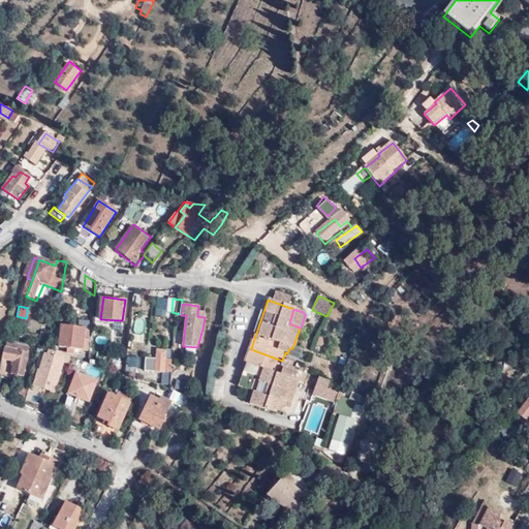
[(90,349),(91,328),(61,325),(59,347),(90,349)]
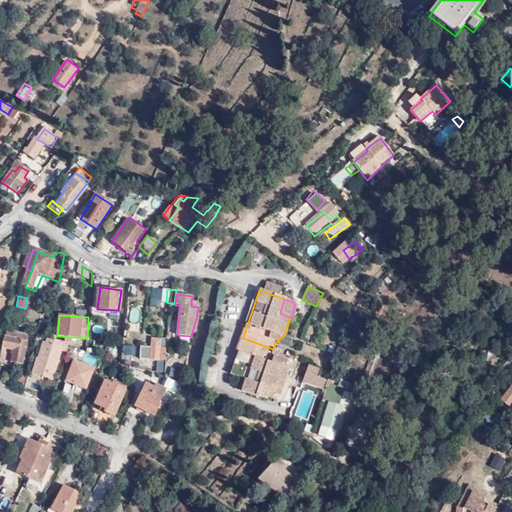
[(22,364),(27,335),(18,333),(18,336),(6,335),(2,366),(11,367),(12,362),(22,364)]
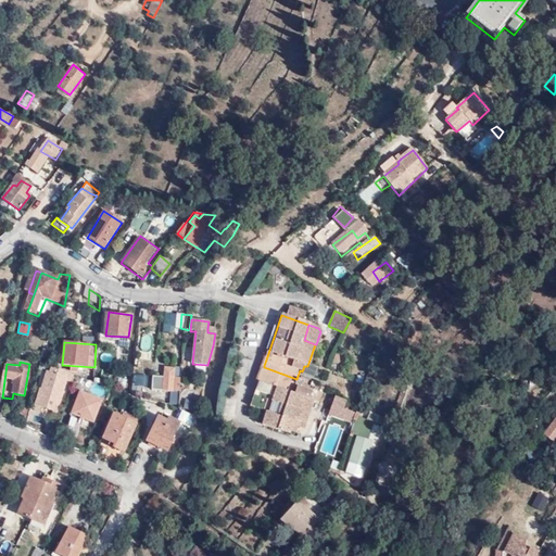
[(174,409),(178,412),(185,367),(165,365),(165,374),(163,388),(176,389),(174,409)]
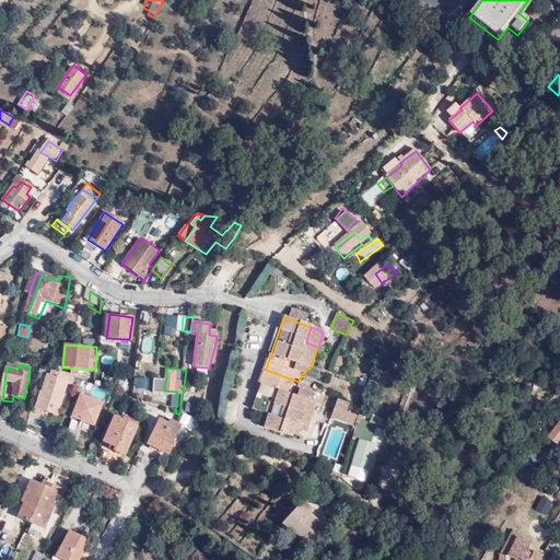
[(266,370),(266,369),(260,386),(276,392),(264,429),(292,438),(295,429),(302,431),(304,424),(308,427),(315,404),(312,403),(314,395),(295,389),(299,382),(266,370)]
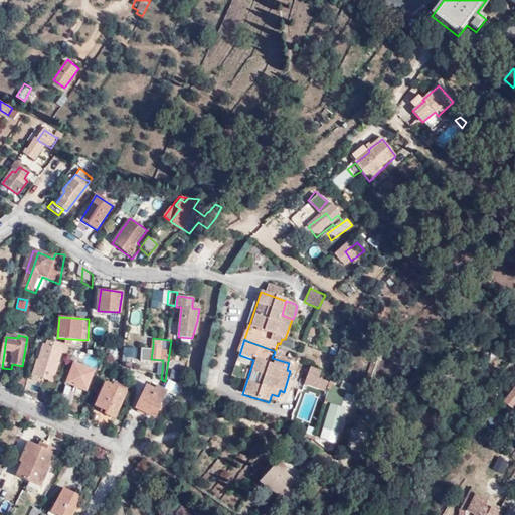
[(71,350),(48,343),(46,342),(30,376),(52,387),(60,366),(57,364),(63,352),(69,355),(71,350)]
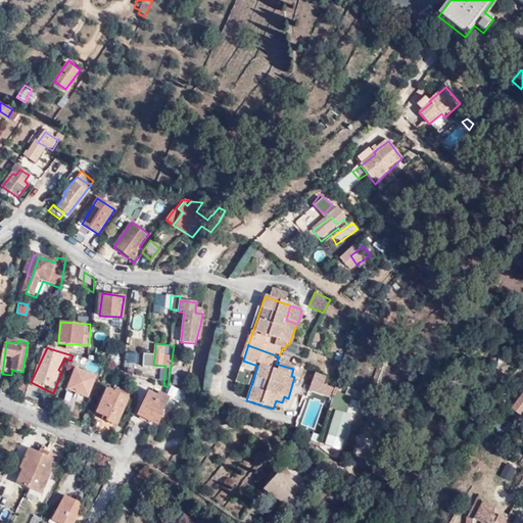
[(153,365),(155,351),(142,350),(142,365),(153,365)]
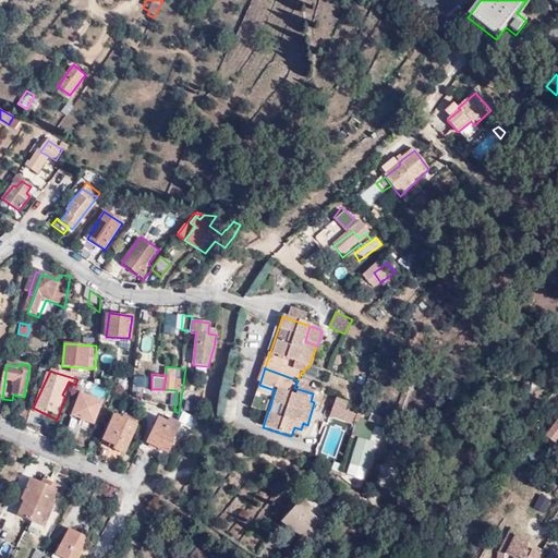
[(86,392),(89,384),(77,379),(75,385),(73,389),(81,393),(72,412),(93,421),(102,400),(86,392)]
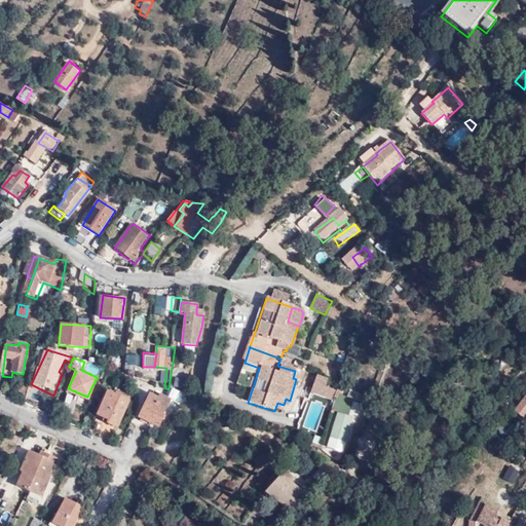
[(314,384),(310,393),(335,403),(339,392),(314,384)]
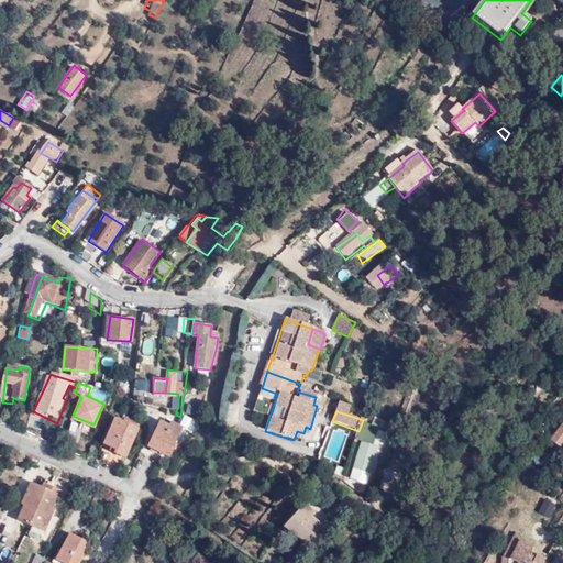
[(25,427),(28,415),(21,412),(19,424),(25,427)]
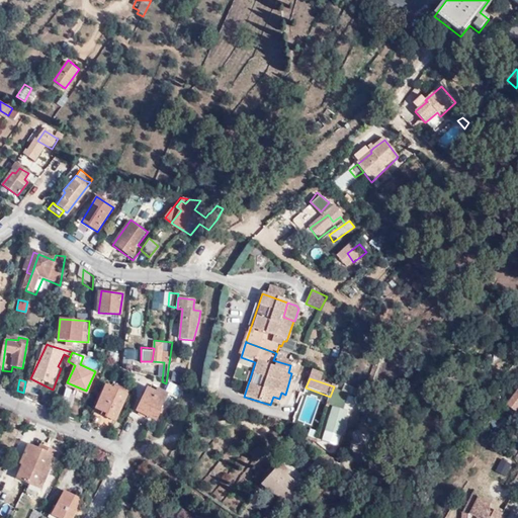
[(342,383),(341,391),(352,392),(353,384),(342,383)]
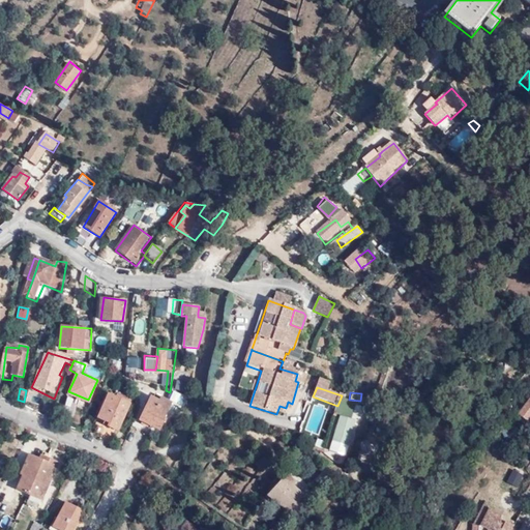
[(119,430),(130,406),(110,396),(98,420),(119,430)]
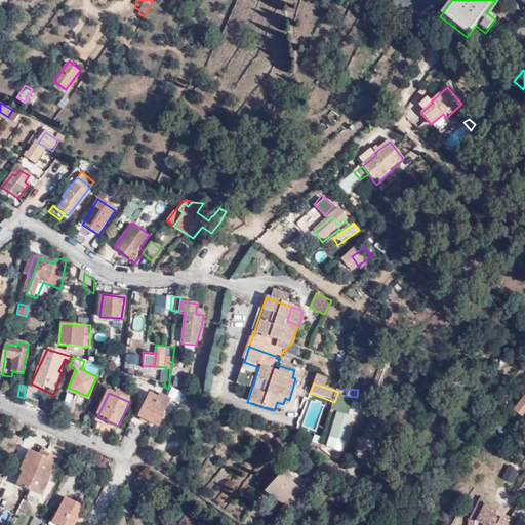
[(42,411),(50,414),(56,398),(50,395),(42,411)]
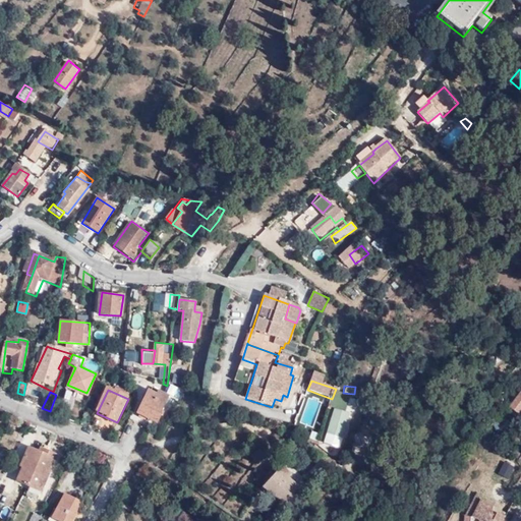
[(169,397),(158,392),(156,395),(150,392),(148,392),(136,414),(157,423),(169,397)]
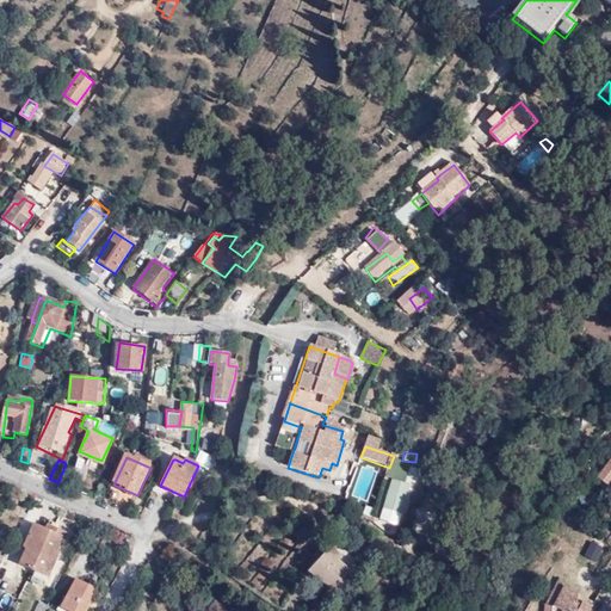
[(610,466),(594,485),(605,494),(609,491),(610,492),(610,466)]
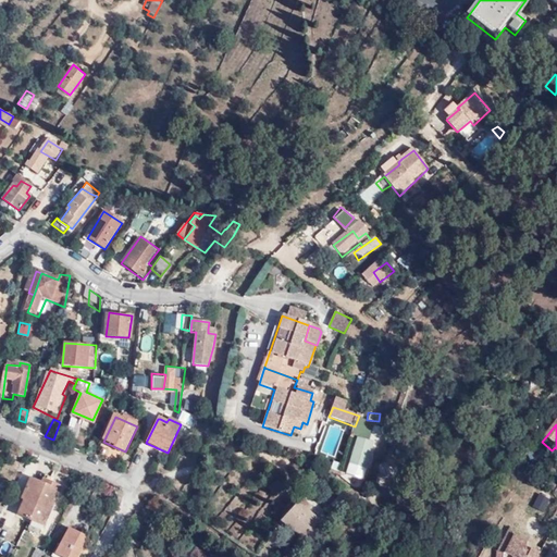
[(361,479),(373,443),(357,437),(346,474),(361,479)]
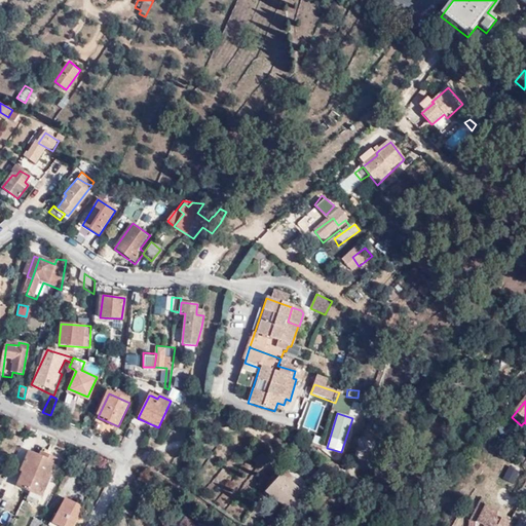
[(28,500),(40,505),(59,460),(43,454),(41,457),(27,450),(16,473),(20,475),(14,486),(31,493),(28,500)]
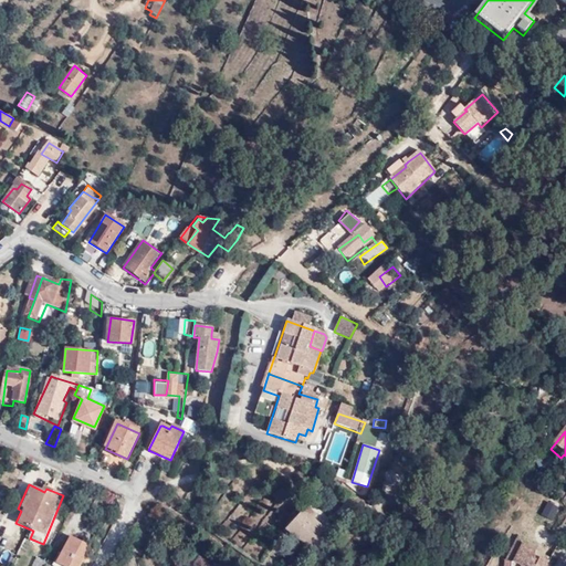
[(278,501),(286,491),(281,485),(271,496),(278,501)]
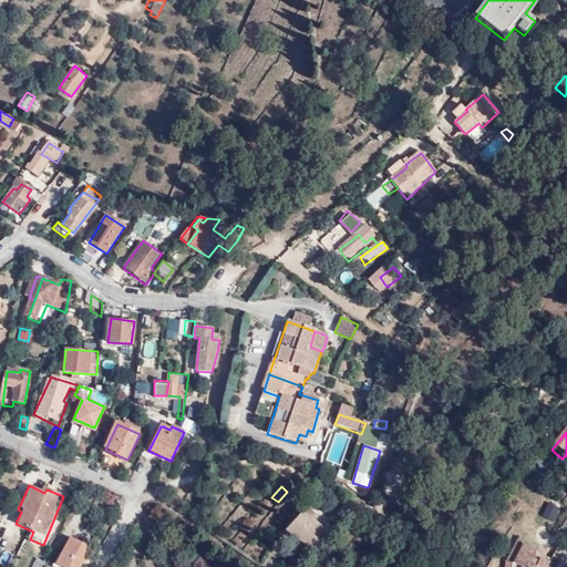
[(553,521),(559,505),(547,501),(540,516),(553,521)]
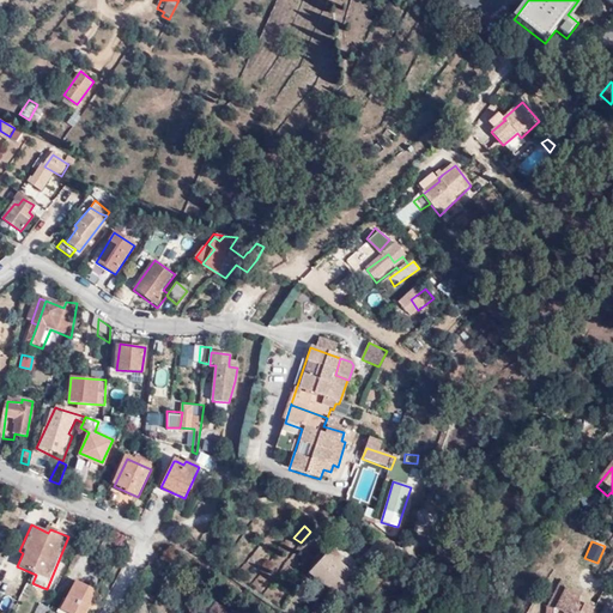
[(375,568),(390,552),(381,545),(366,559),(375,568)]
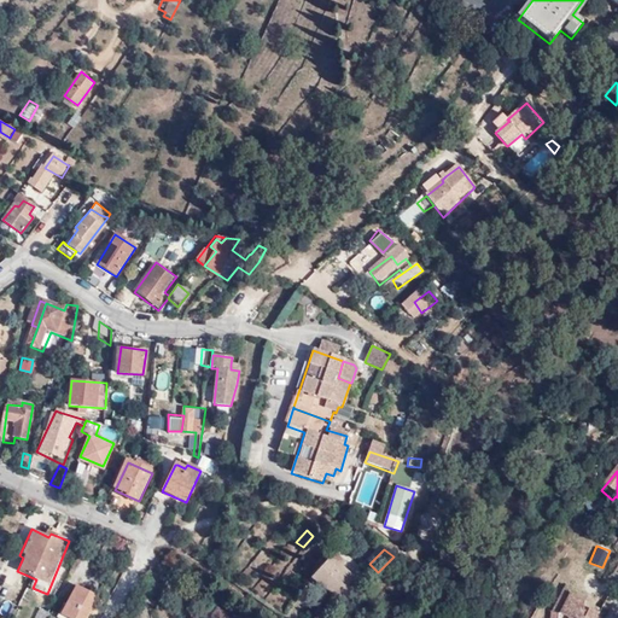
[(313,578),(344,605),(347,607),(367,584),(334,554),(313,578)]
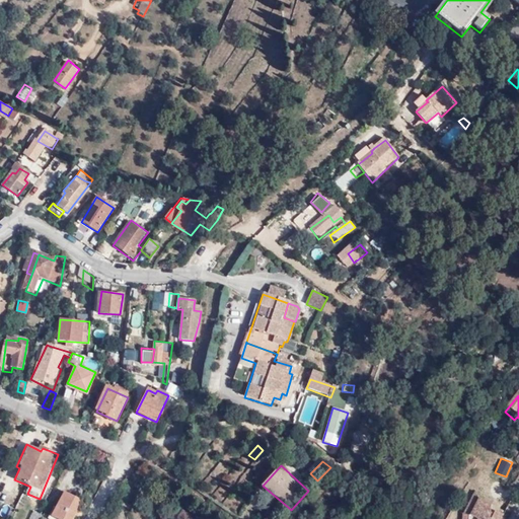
[(54,518),(72,518),(82,502),(64,493),(51,517),(54,518)]
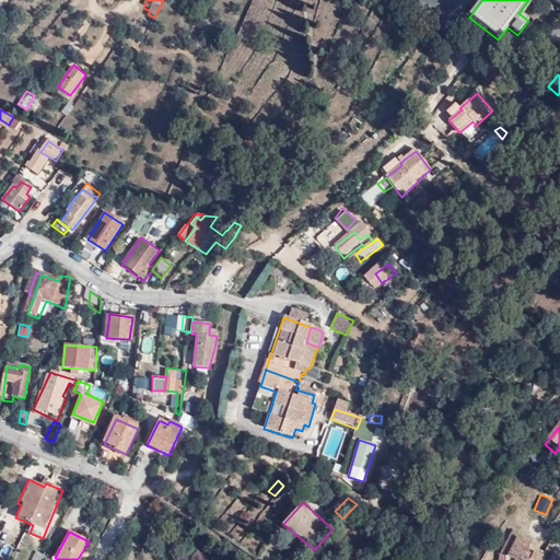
[(19,545),(21,539),(12,535),(9,541),(19,545)]
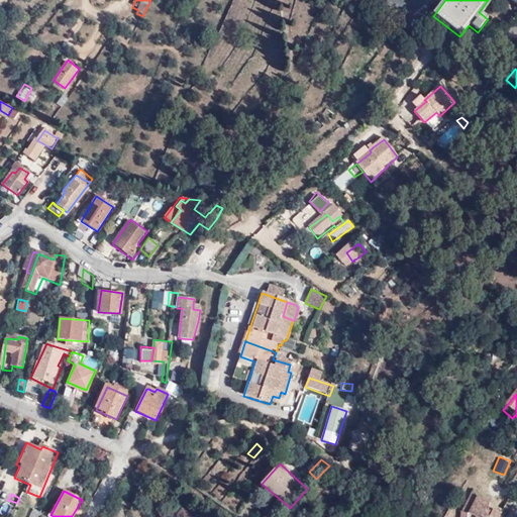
[(490,516),(489,516),(488,506),(477,499),(464,516),(496,516),(494,515),(492,516),(490,516)]
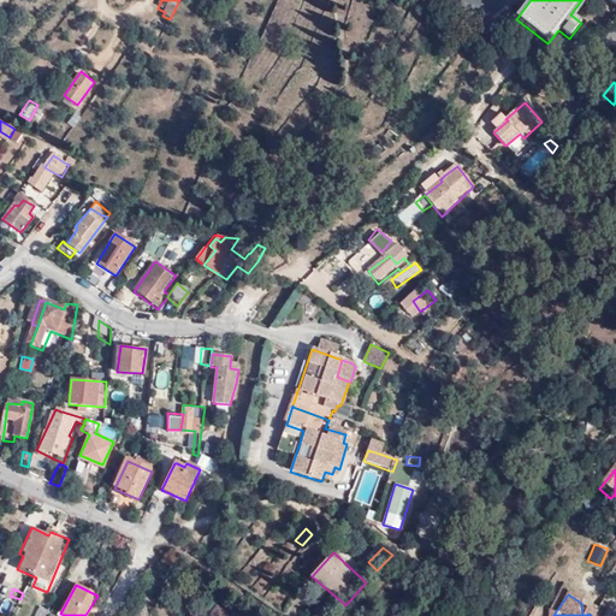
[(214,615),(221,608),(213,600),(203,615),(206,615),(214,615)]
